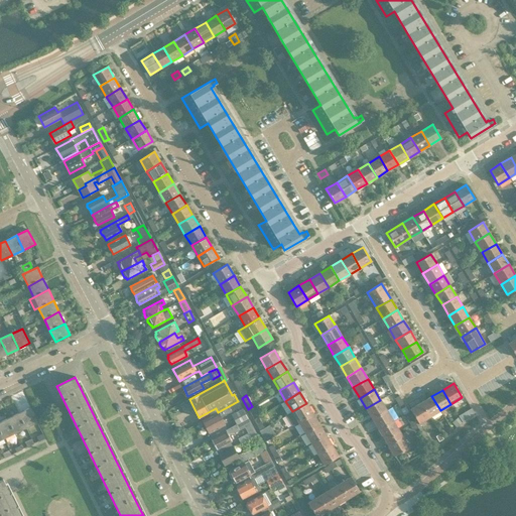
[(429,416),(440,410),(431,396),(421,402),(429,416)]
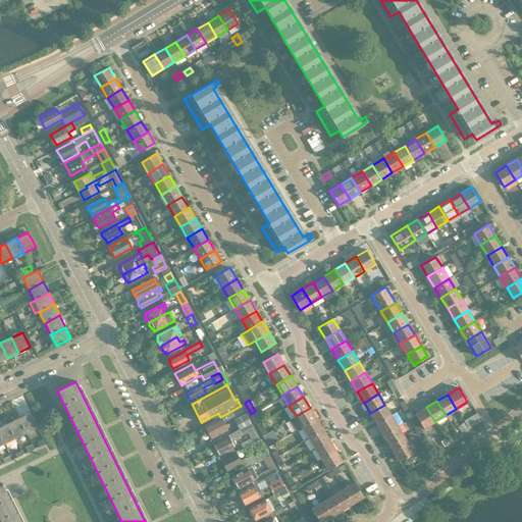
[(392,415),(384,405),(370,413),(376,424),(392,415)]
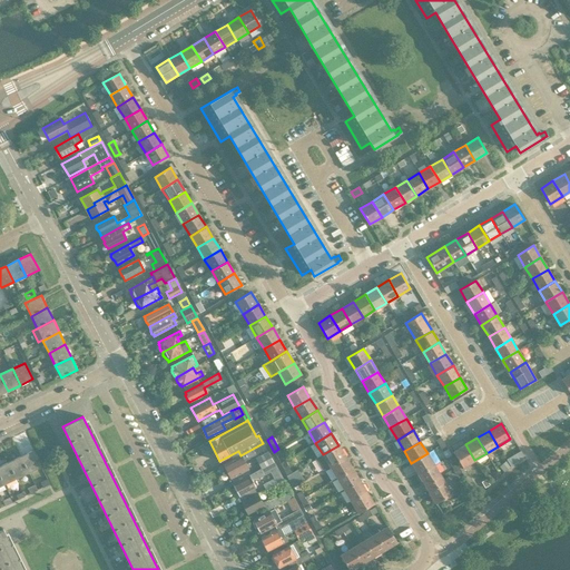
[(265,449),(263,443),(241,455),(242,455),(224,464),(226,470),(226,472),(227,477),(231,477),(231,478),(248,469),(244,461),(256,455),(256,454),(265,449)]
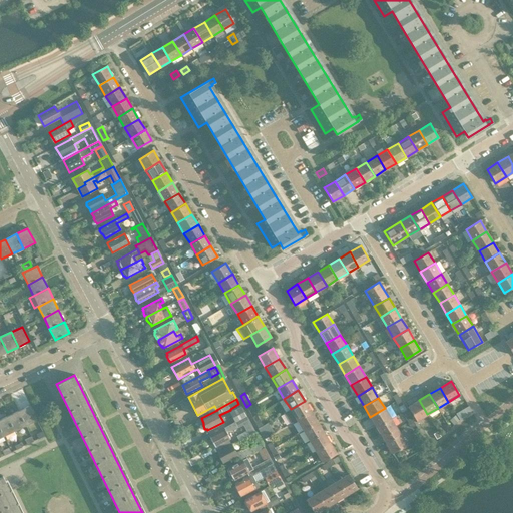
[(417,421),(427,414),(419,400),(408,407),(417,421)]
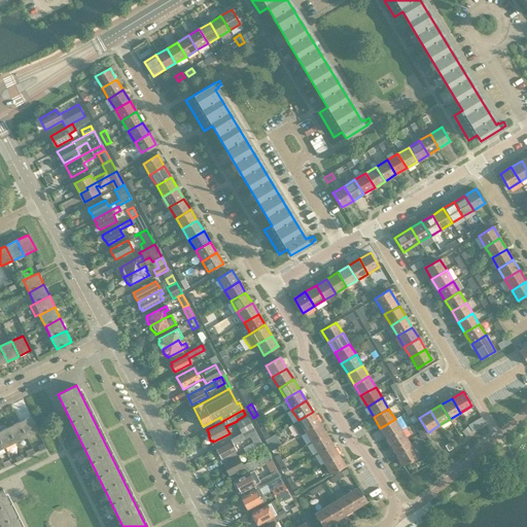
[(297,435),(305,431),(319,422),(313,412),(299,420),(291,424),(297,435)]
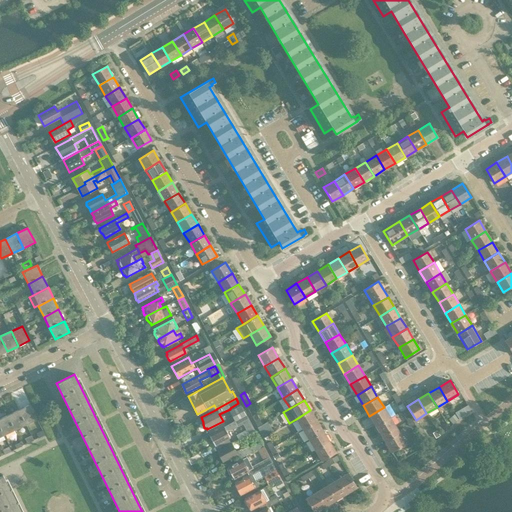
[(30,405),(19,410),(26,425),(37,419),(30,405)]
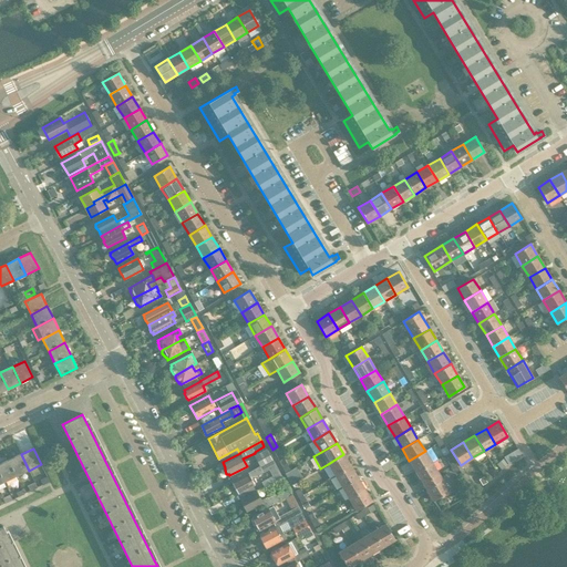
[(255,456),(260,466),(271,460),(266,451),(255,456)]
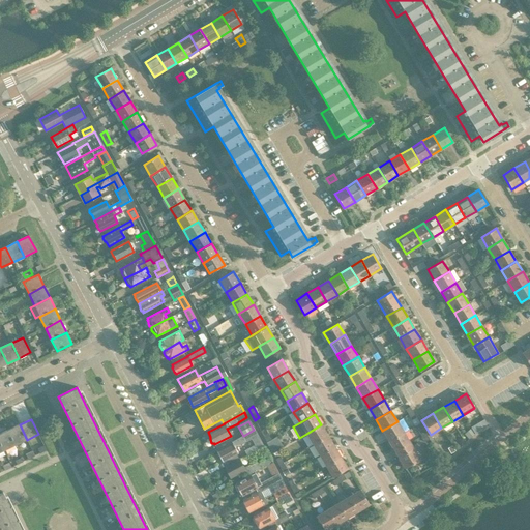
[(389,441),(404,433),(398,421),(382,431),(389,441)]
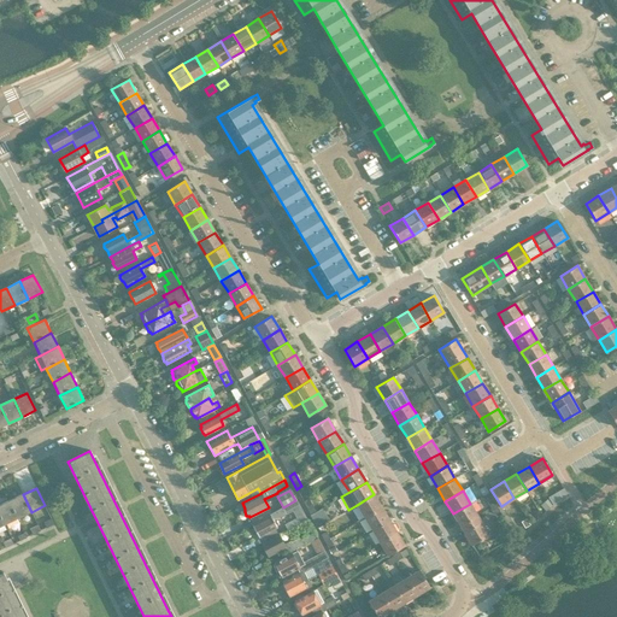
[(18,518),(31,512),(23,494),(9,500),(18,518)]
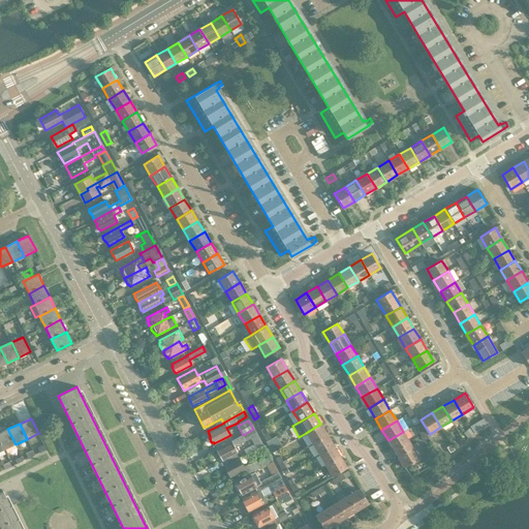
[(306,433),(312,443),(327,435),(320,424),(306,433)]
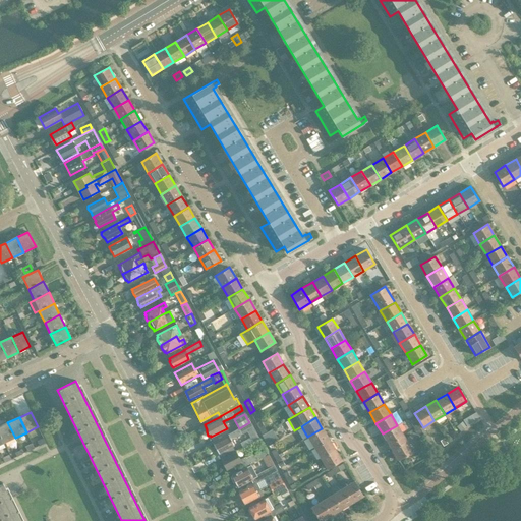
[(0,435),(4,443),(15,438),(7,422),(0,426),(0,435)]
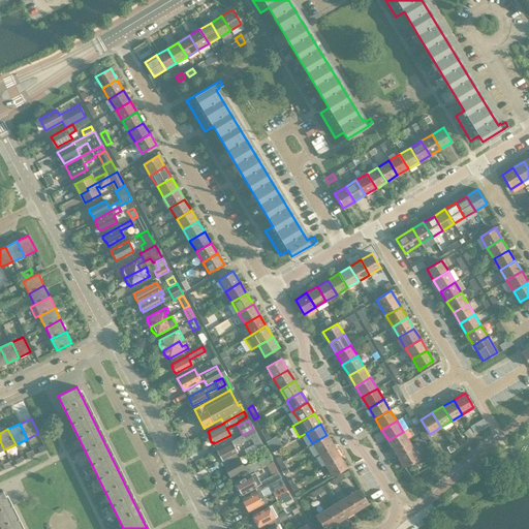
[(254,429),(253,429),(243,435),(242,435),(242,436),(231,441),(216,449),(217,452),(217,453),(219,456),(220,457),(222,461),(238,453),(234,444),(238,444),(246,440),(250,439),(255,437),(257,436),(254,429)]
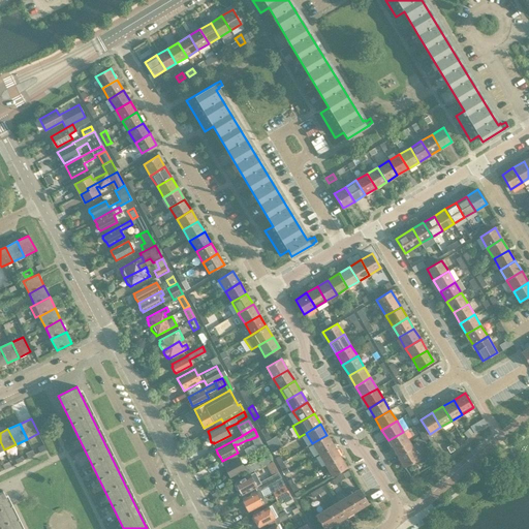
[(267,441),(271,439),(266,430),(261,432),(267,441)]
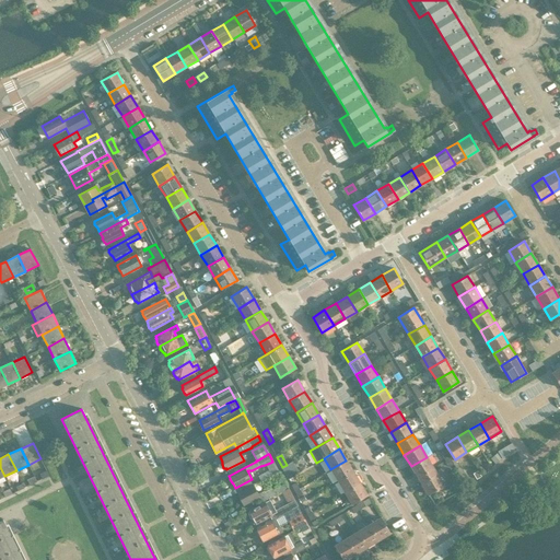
[(433,468),(427,457),(411,466),(421,483),(429,479),(426,474),(433,468)]
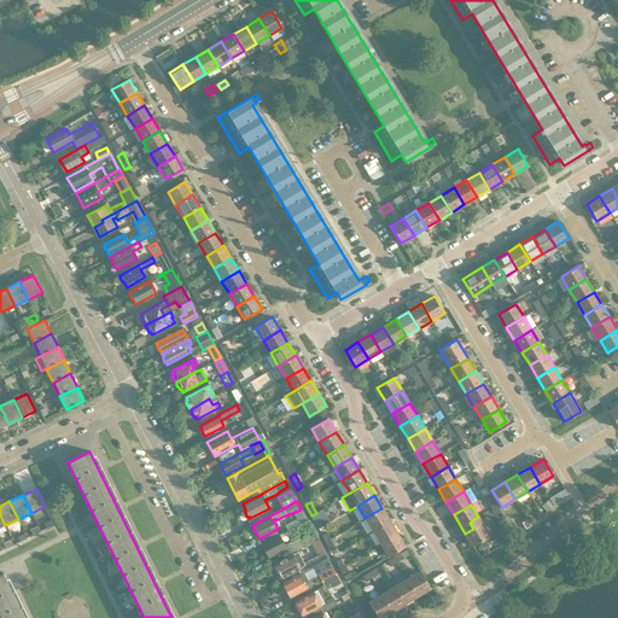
[(382,508),(365,518),(373,531),(390,520),(382,508)]
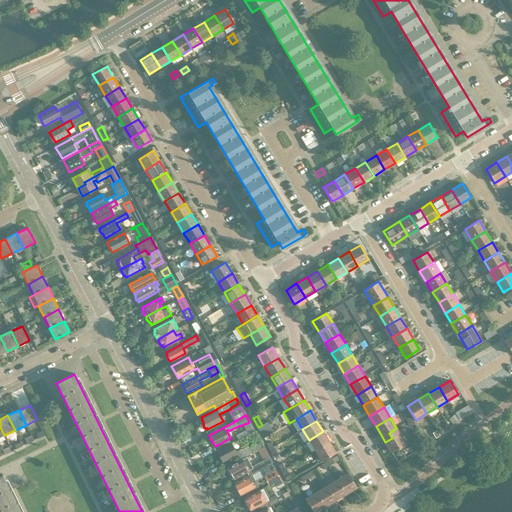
[(247,423),(242,425),(247,436),(255,432),(249,422),(247,423)]
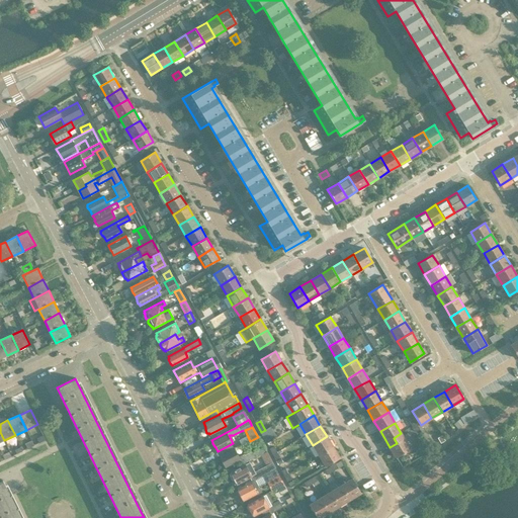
[(411,449),(401,433),(394,438),(397,443),(390,447),(397,457),(411,449)]
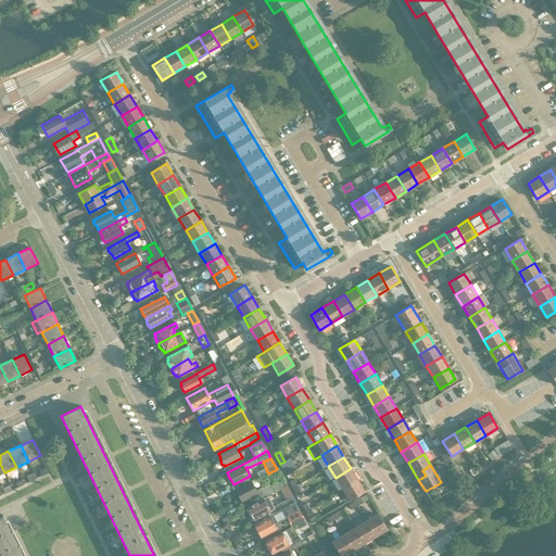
[(336,478),(342,489),(357,480),(351,468),(336,478)]
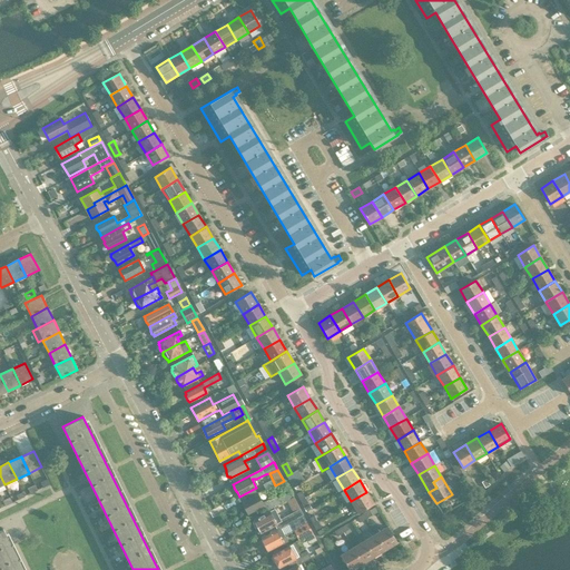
[(374,503),(366,492),(351,501),(359,513),(374,503)]
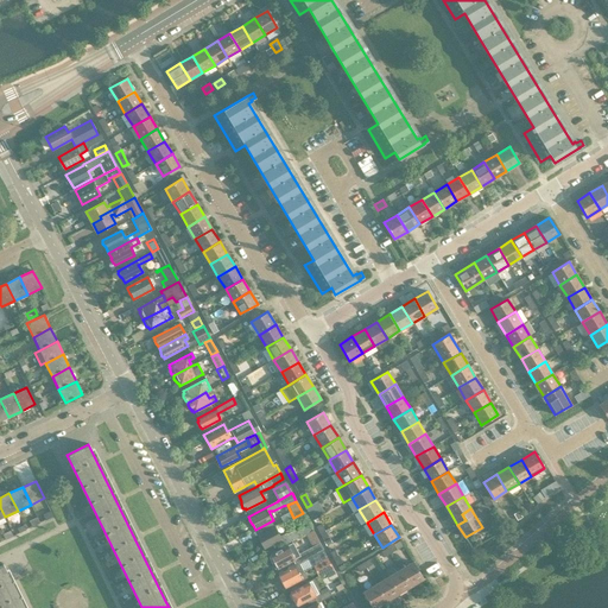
[(274,527),(258,536),(264,548),(271,544),(272,546),(283,542),(284,545),(289,543),(309,532),(310,531),(308,526),(297,532),(296,530),(287,533),(286,533),(280,537),(279,534),(278,534),(274,527)]
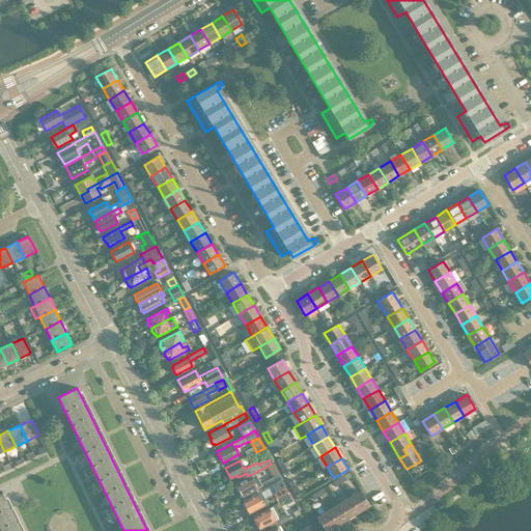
[(253,476),(252,474),(248,476),(249,477),(236,484),(235,487),(238,492),(240,493),(243,497),(257,488),(259,493),(281,481),(278,475),(279,474),(273,463),(271,464),(270,465),(276,476),(261,484),(256,474),(253,476)]
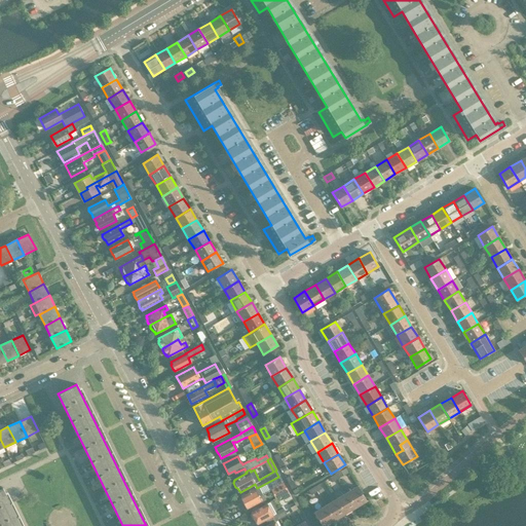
[(289,484),(293,481),(287,470),(283,473),(289,484)]
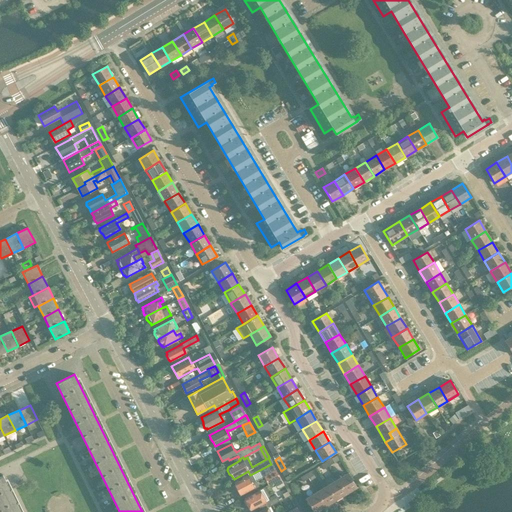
[(266,466),(270,473),(263,476),(268,485),(280,479),(272,464),(266,466)]
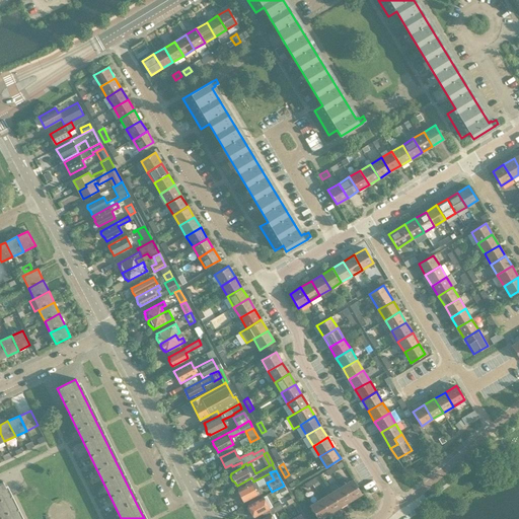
[(353,479),(342,487),(351,501),(362,494),(353,479)]
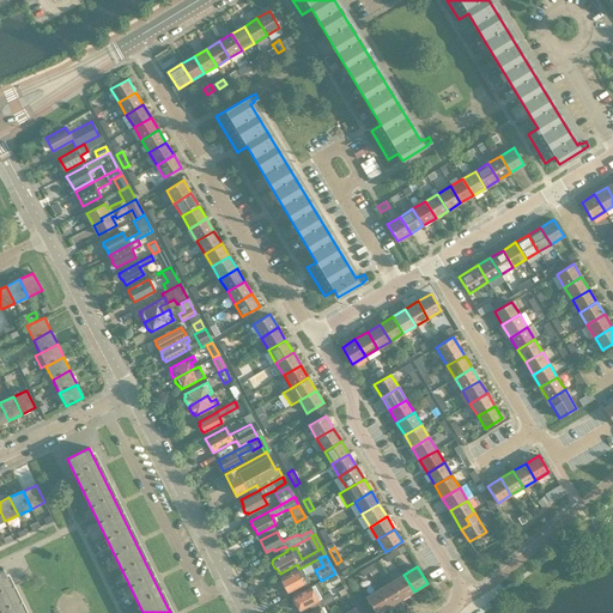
[(0,570),(0,612),(24,612),(4,569),(0,570)]
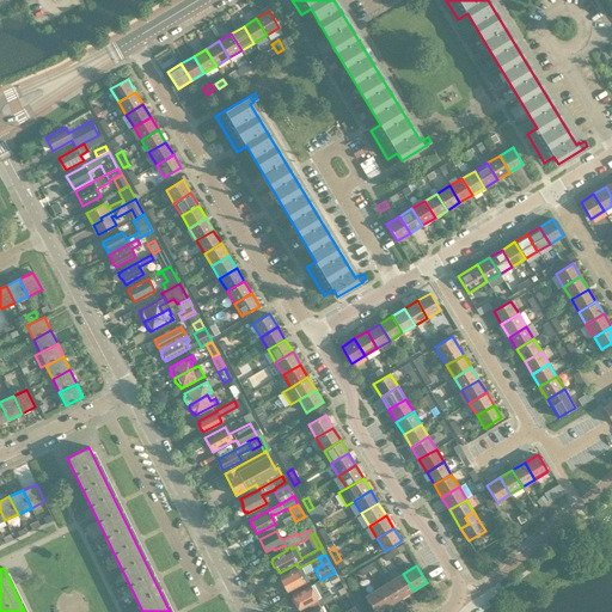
[(283,586),(287,592),(304,583),(301,579),(305,576),(300,568),(280,579),(281,580),(279,581),(282,587),(283,586)]
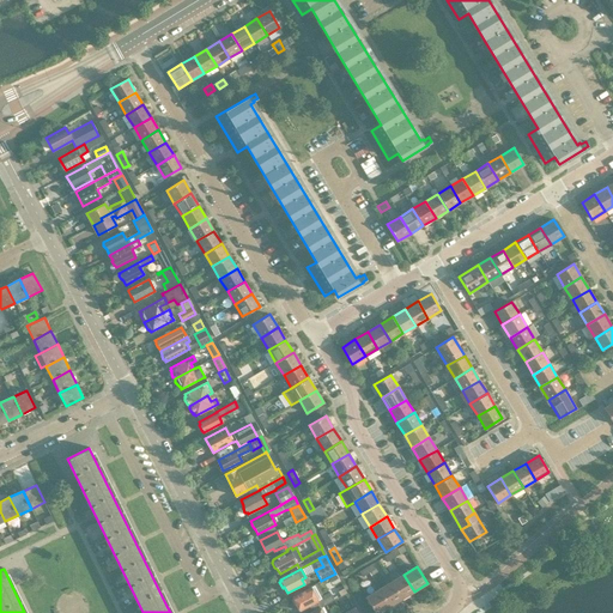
[(401,599),(414,592),(404,575),(392,582),(401,599)]
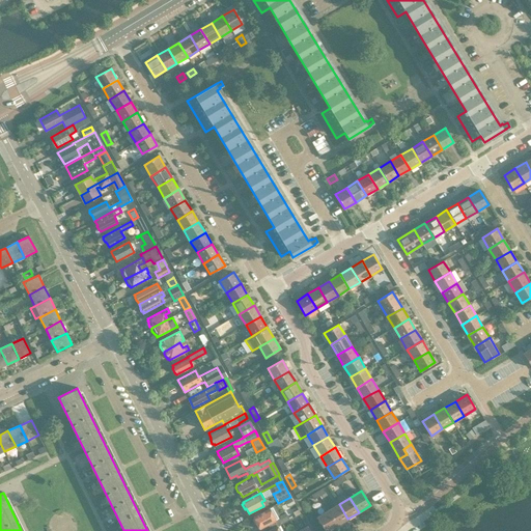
[(339,504),(328,510),(337,525),(347,519),(339,504)]
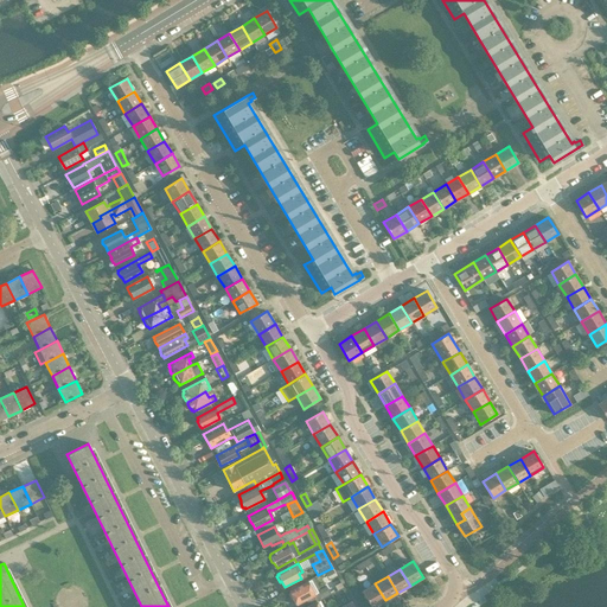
[(310,606),(317,601),(330,594),(325,587),(319,589),(313,579),(307,581),(307,582),(288,592),(289,593),(289,595),(291,599),(293,599),(296,605),(306,600),(310,606)]
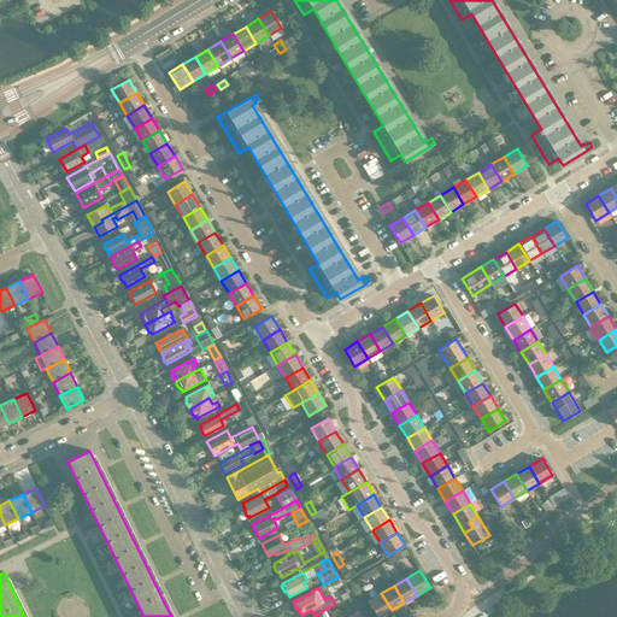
[(380,616),(392,610),(381,593),(368,601),(377,616),(380,616)]
